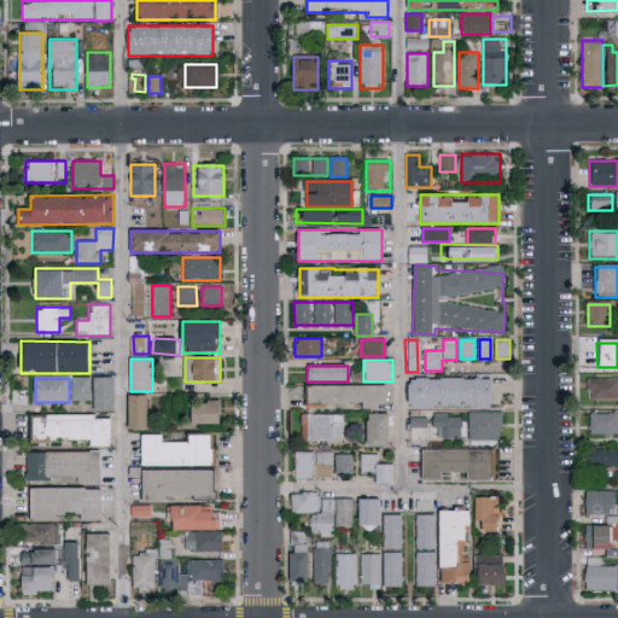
[(71,401),(71,378),(89,378),(89,401),(71,401)]
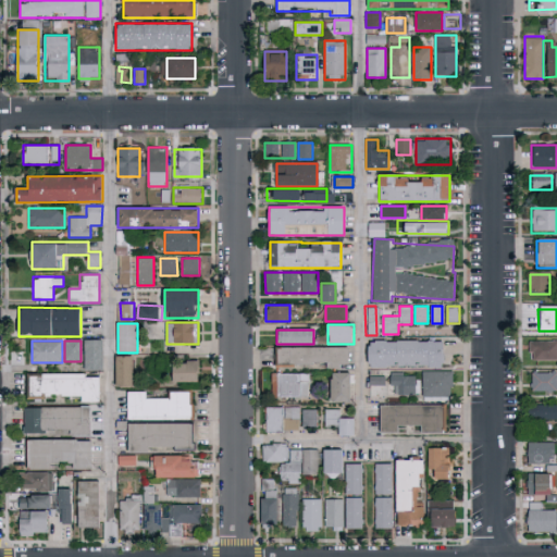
[(104,370),(84,370),(84,341),(104,341),(104,370)]
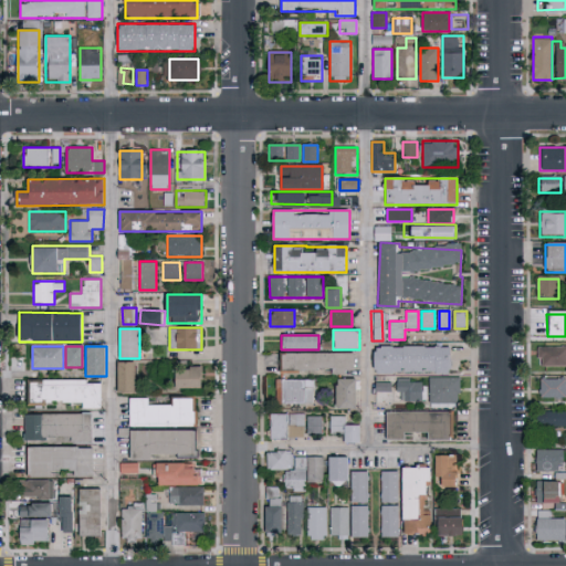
[(375,346),(450,346),(450,373),(375,373),(375,346)]
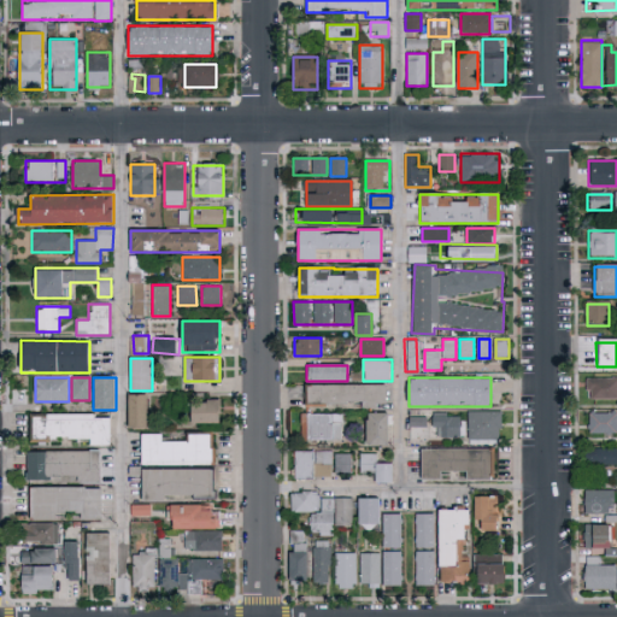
[(585,382),(616,382),(616,403),(589,403),(588,394),(586,394),(585,382)]
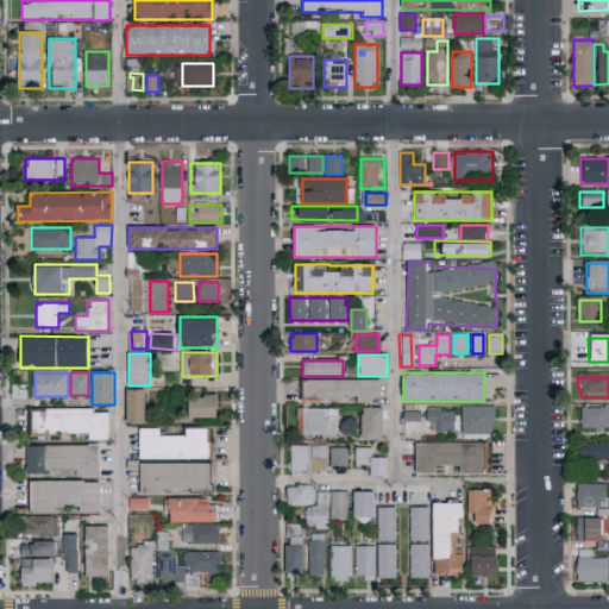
[(301,381),(382,381),(382,401),(301,401),(301,381)]
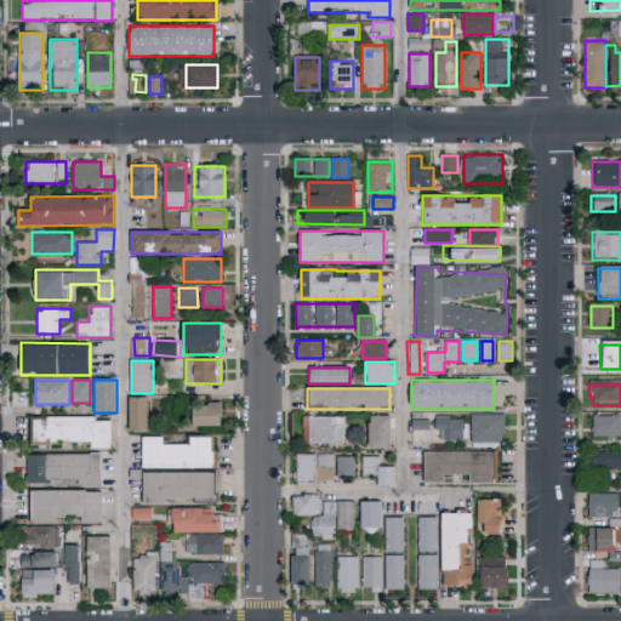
[(129,431),(129,397),(148,397),(148,431),(129,431)]
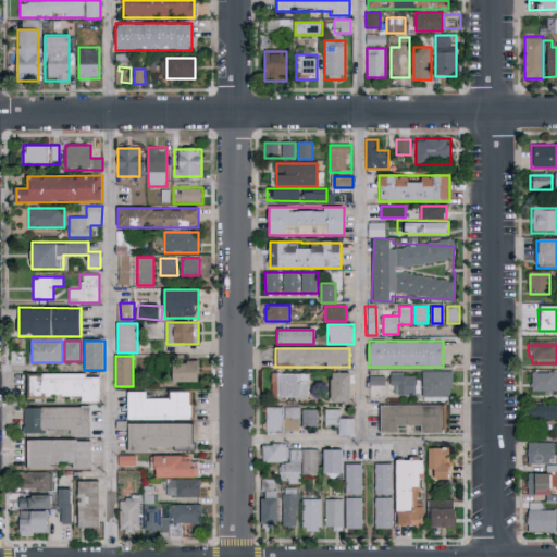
[(199,360),(199,382),(173,382),(173,360),(199,360)]
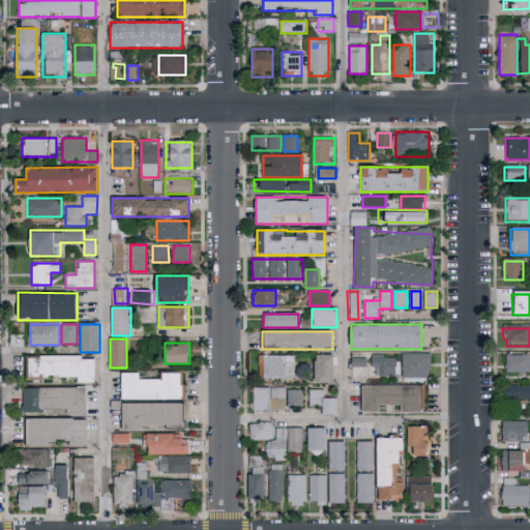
[(403,377),(403,353),(431,353),(431,377),(403,377)]
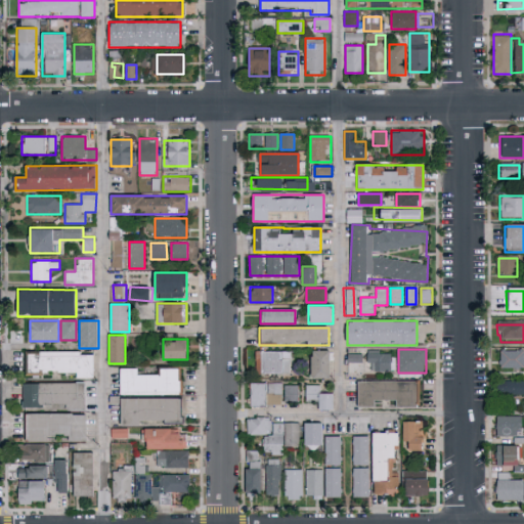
[(329,350),(329,378),(310,378),(310,350),(329,350)]
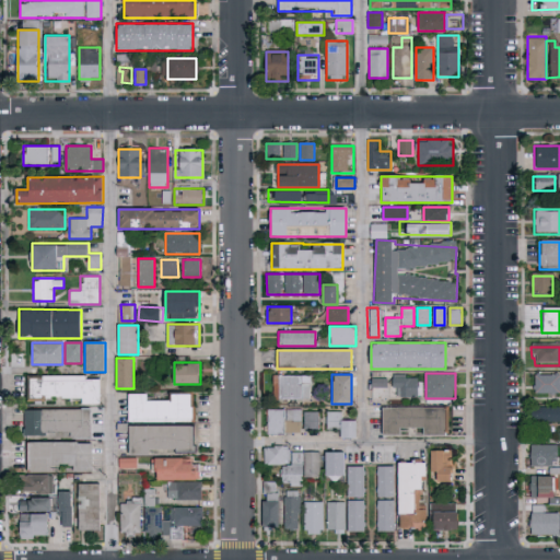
[(28,401),(28,376),(102,375),(102,400),(28,401)]
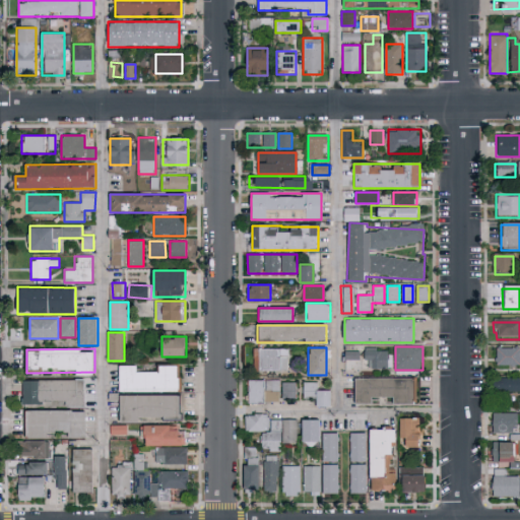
[(258,371),(258,348),(288,348),(288,371),(258,371)]
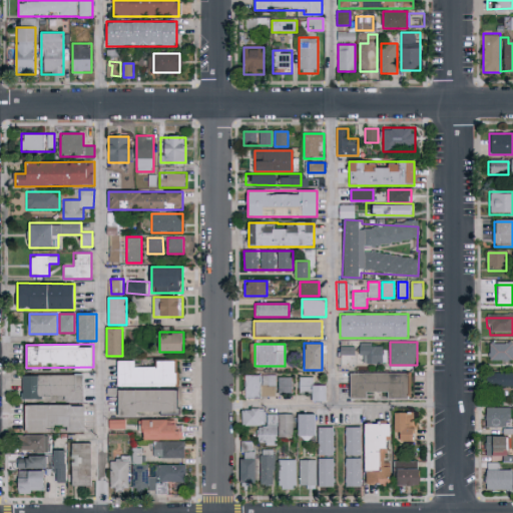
[(360,364),(360,344),(383,344),(383,364),(360,364)]
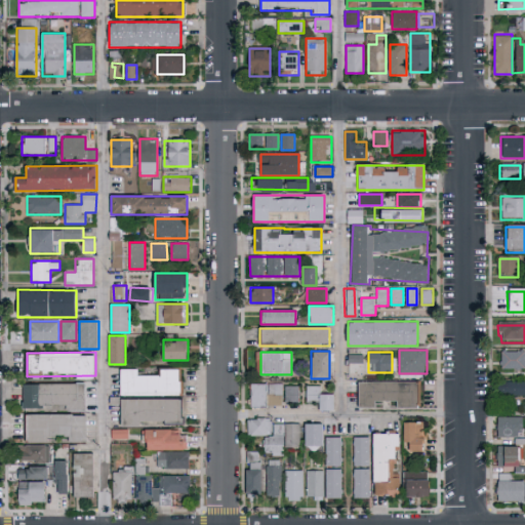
[(500,355),(524,355),(524,371),(499,371),(500,355)]
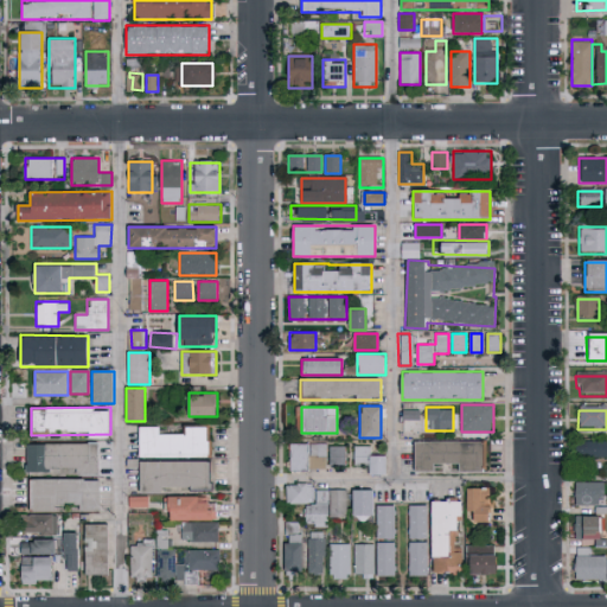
[(184,427),(210,427),(210,455),(139,457),(139,427),(161,427),(161,435),(184,435),(184,427)]
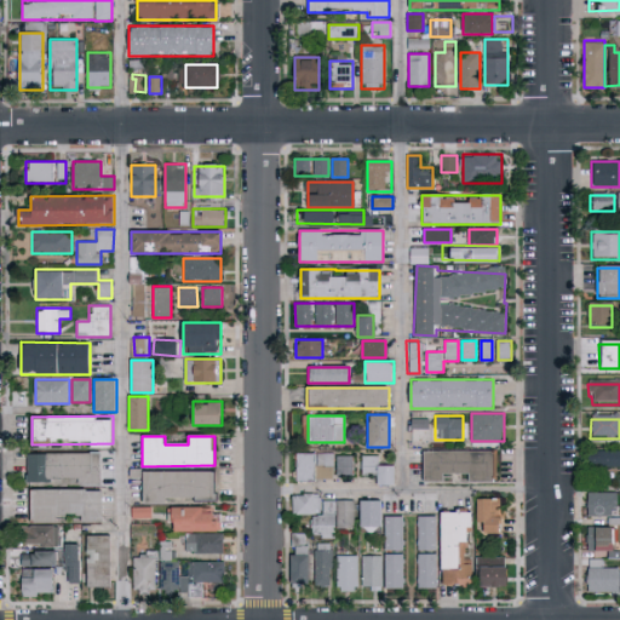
[(424,482),(423,451),(498,451),(498,482),(469,482),(469,474),(446,474),(446,482),(424,482)]
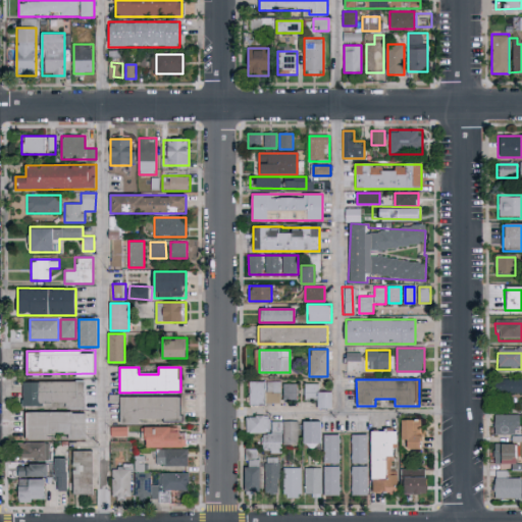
[(23,382),(85,381),(86,407),(23,408),(23,382)]
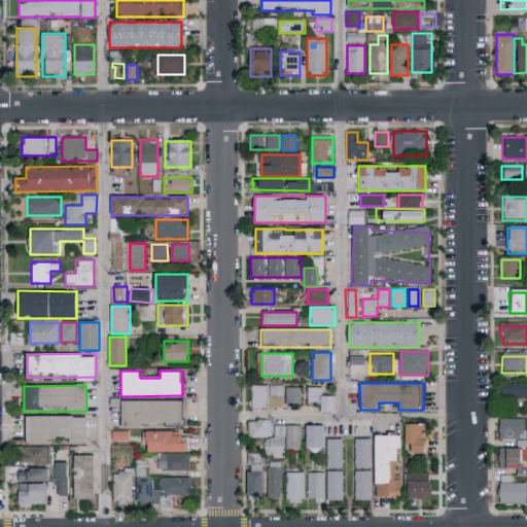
[(283,408),(252,408),(252,385),(283,385),(283,408)]
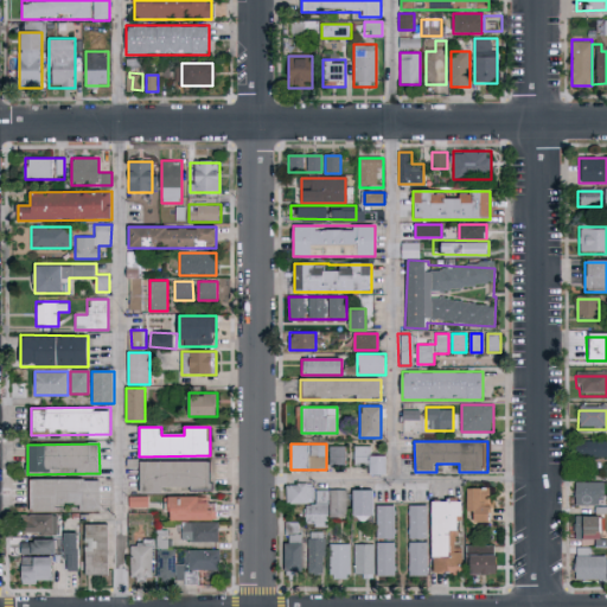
[(346,466),(328,466),(328,445),(346,445),(346,466)]
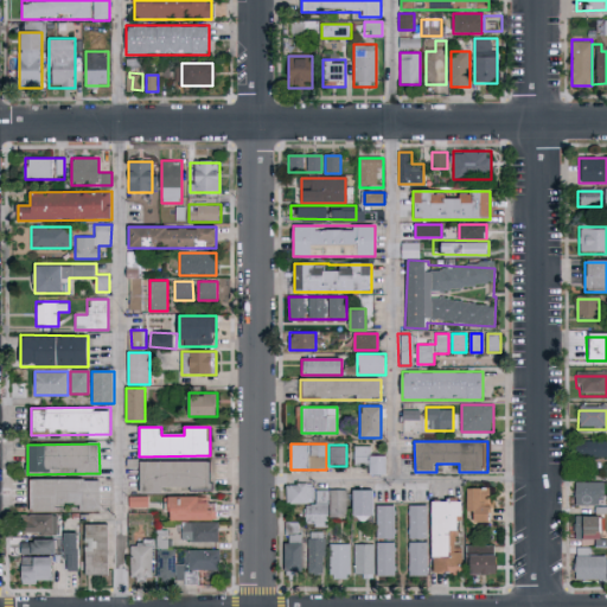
[(371,446),(371,455),(385,455),(385,475),(368,475),(368,465),(355,465),(355,446),(371,446)]
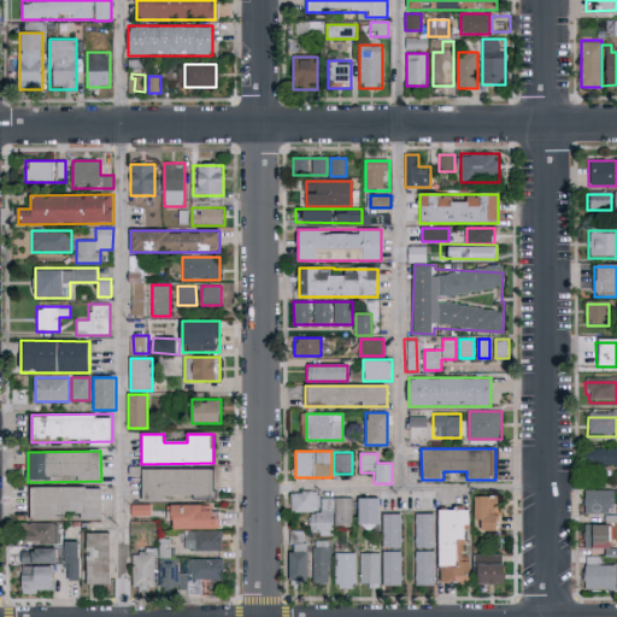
[(581,453),(616,453),(616,465),(581,465),(581,453)]
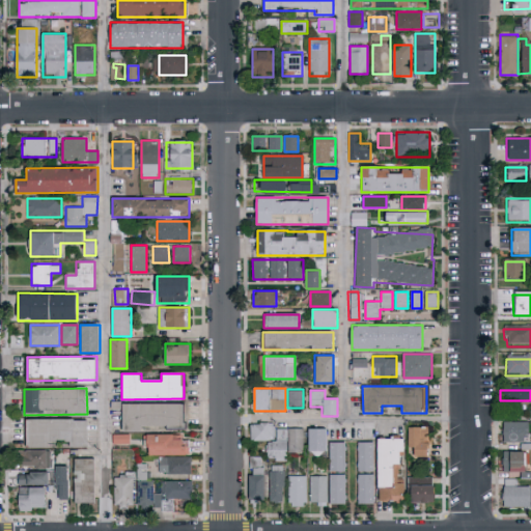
[(142,427),(142,431),(122,431),(122,404),(185,404),(185,427),(142,427)]
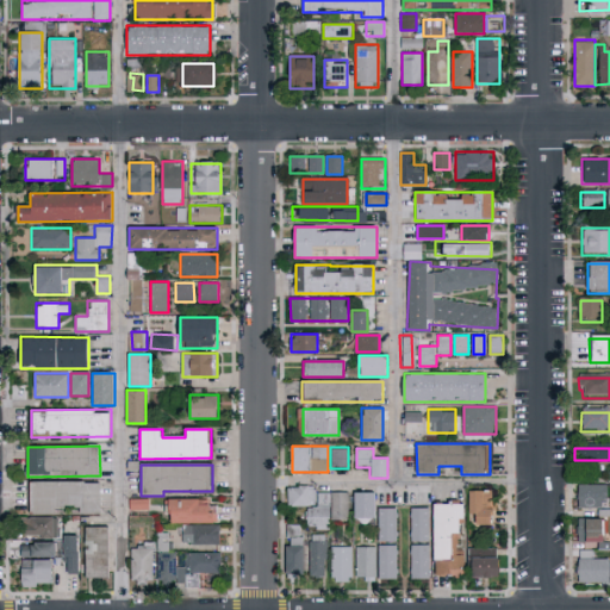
[(100,481),(100,512),(75,512),(75,511),(29,511),(29,481),(100,481)]
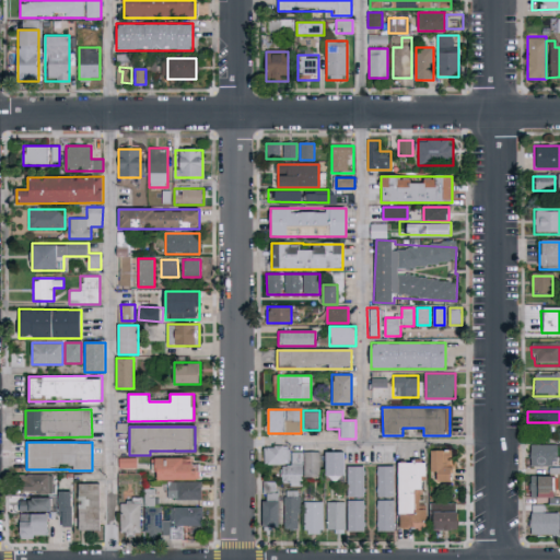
[(290,452),(319,452),(319,477),(303,477),(303,486),(282,487),(282,465),(265,465),(265,446),(290,446),(290,452)]
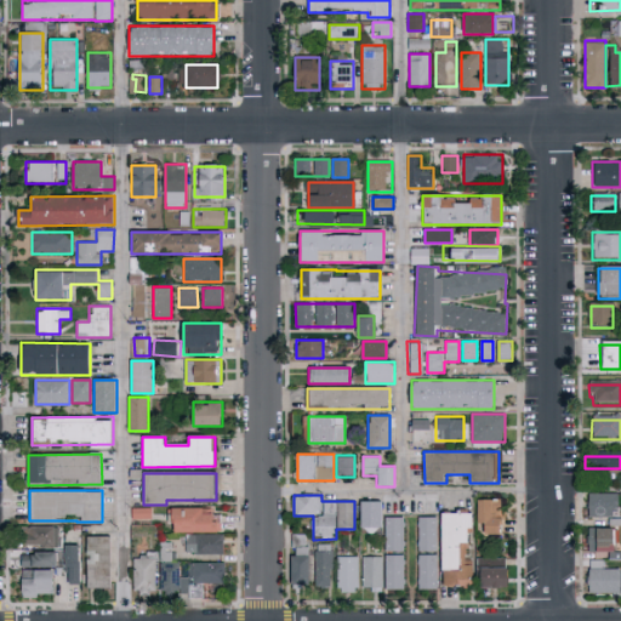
[(610,518),(587,518),(587,495),(616,495),(616,511),(610,511),(610,518)]
